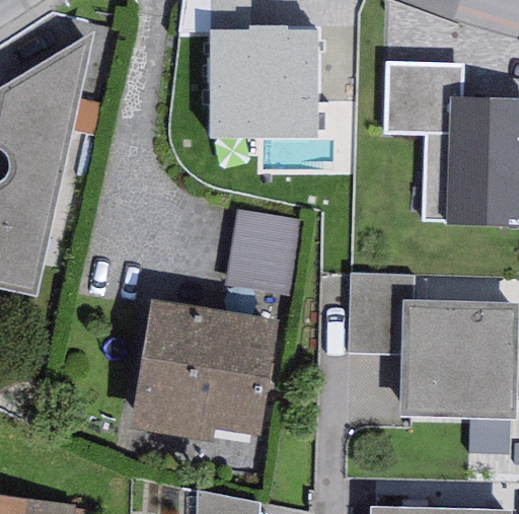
[(0,288),(34,296),(91,32),(0,84),(0,151),(1,152),(5,160),(6,167),(4,175),(0,179),(0,288)]
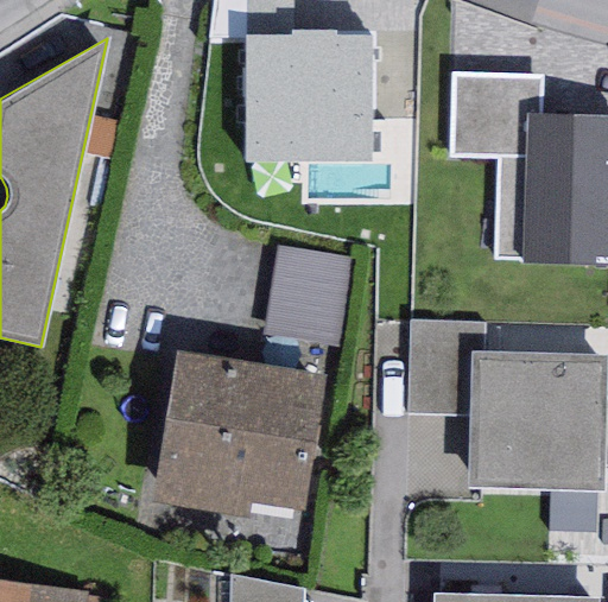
[(498,156),(525,156),(526,116),(540,118),(540,74),(453,71),(450,154),(498,156)]
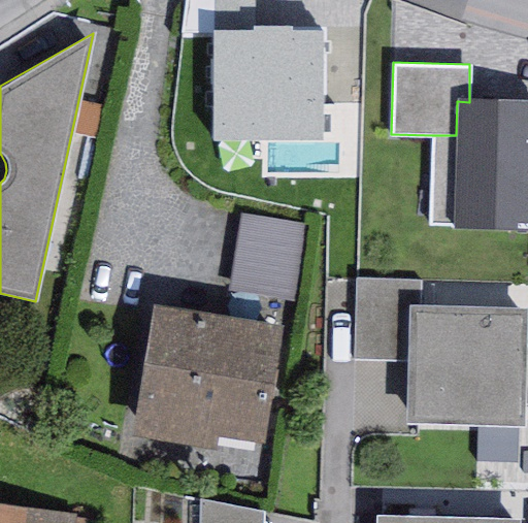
[(527,103),(469,102),(457,101),(456,135),(454,223),(454,229),(527,231),(527,103)]
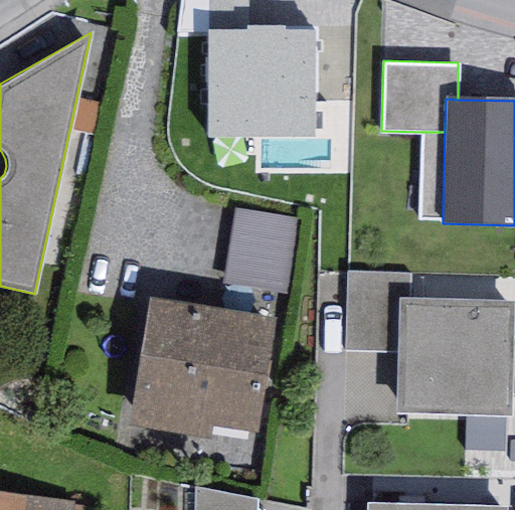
[(443,217),(445,132),(421,132),(419,217),(443,217)]
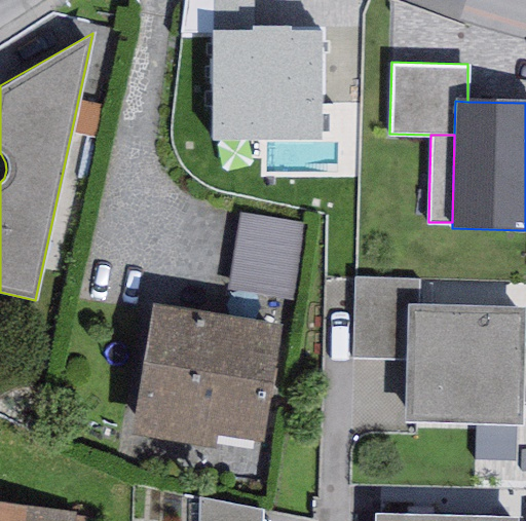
[(238,208),(225,290),(293,301),(305,218),(238,208)]
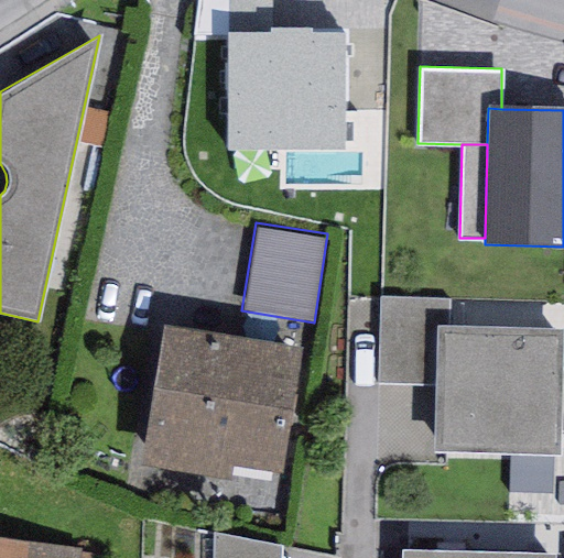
[(379,380),(432,380),(433,295),(380,295),(379,380)]
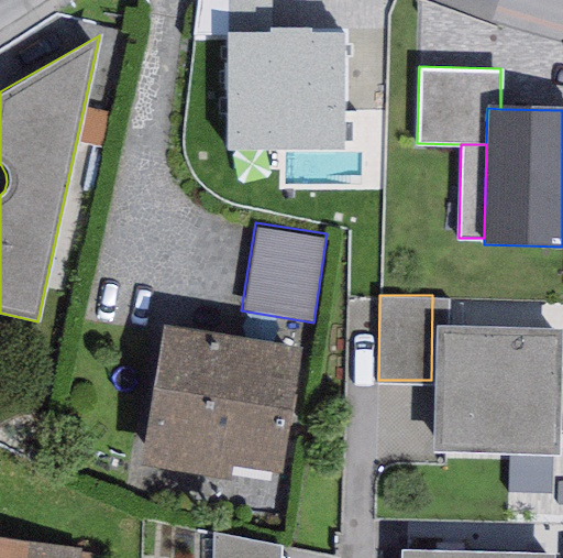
[(282,473),(301,349),(162,327),(140,467),(229,481),(231,465),(282,473)]
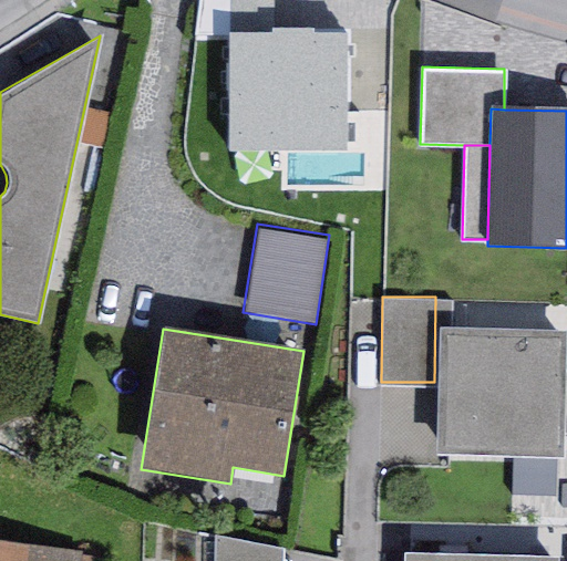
[(566,416),(566,331),(441,329),(437,456),(566,459),(566,416)]
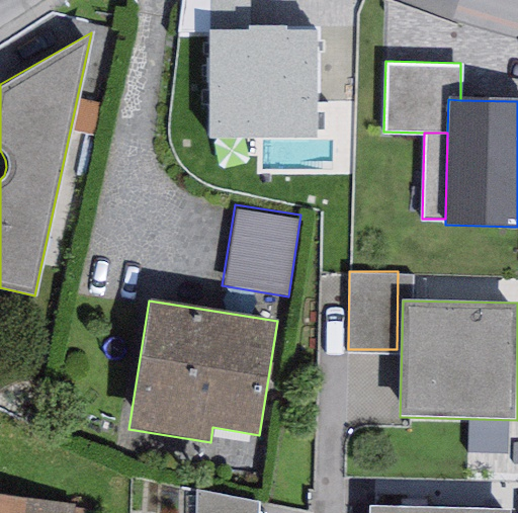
[(196,488),(195,512),(259,512),(259,501),(196,488)]
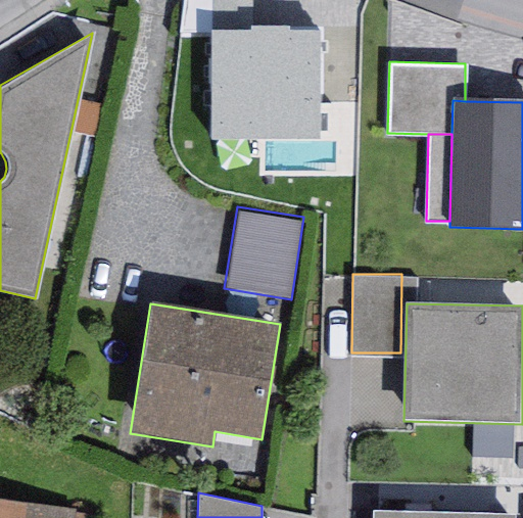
[(72,517),(73,506),(0,498),(0,517),(72,517)]
